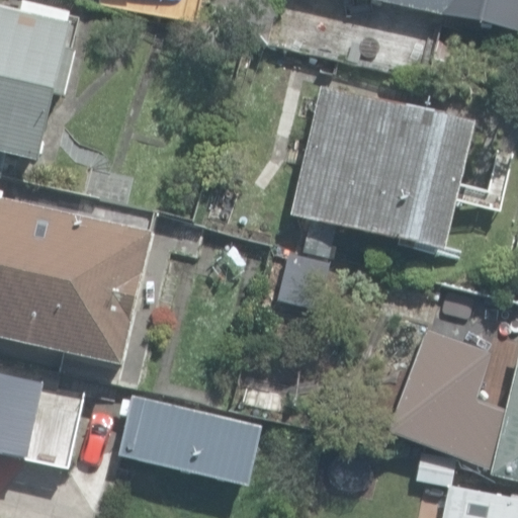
[(0,154),(36,164),(53,97),(64,99),(75,52),(65,49),(71,24),(65,22),(67,12),(25,2),(25,0),(5,0),(4,8),(0,7),(0,154)]
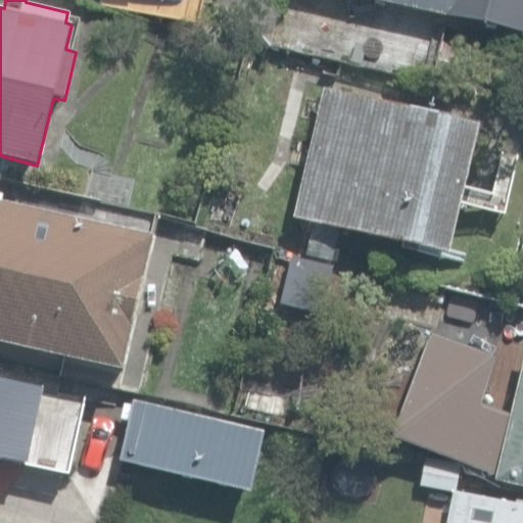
[(522,0),(373,0),(522,36),(522,0)]
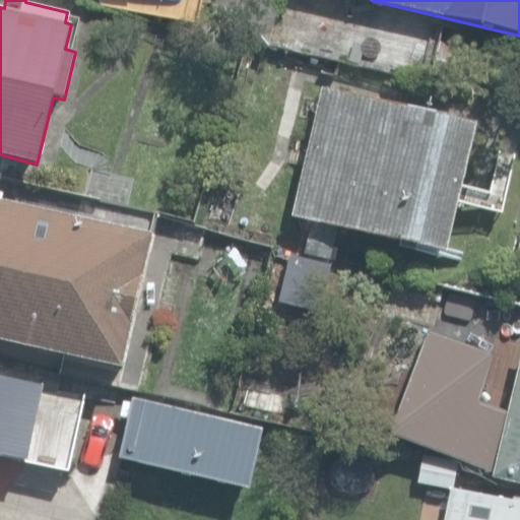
[(290,217),(445,254),(476,124),(322,87),(290,217)]
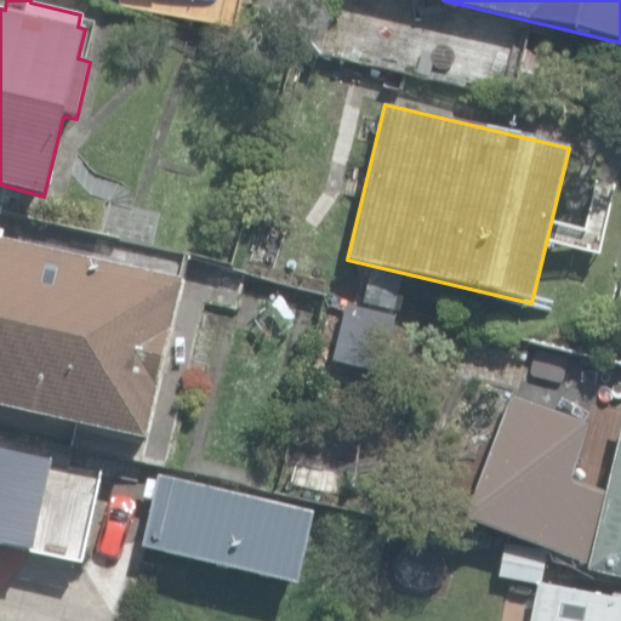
[(0,405),(144,440),(187,258),(95,238),(90,261),(0,240),(0,405)]
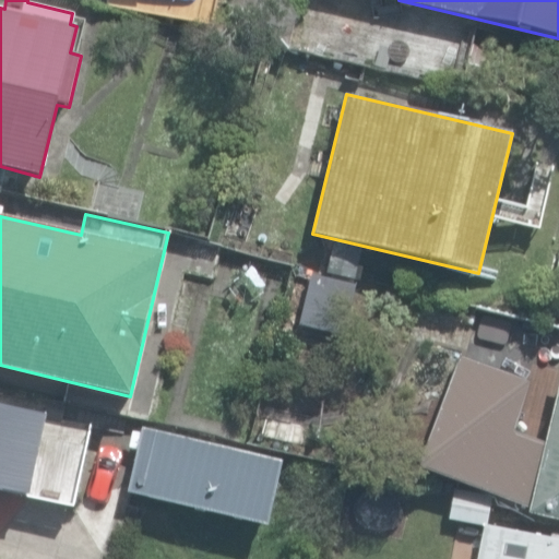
[(502,509),(558,521),(558,383),(548,431),(535,428),(524,473),(536,476),(532,494),(507,488),(502,509)]
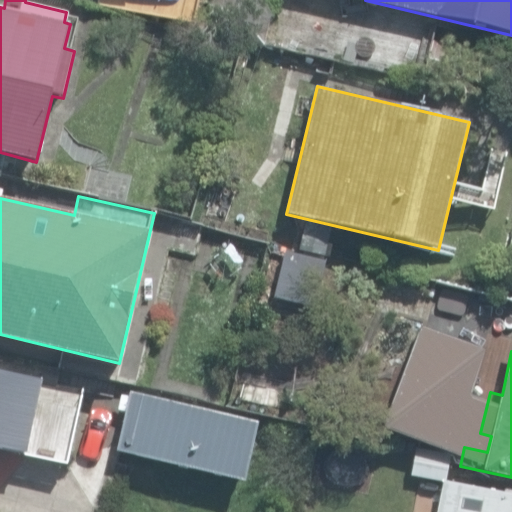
[(0,447),(27,453),(31,431),(49,435),(56,401),(38,397),(41,380),(0,371),(0,447)]
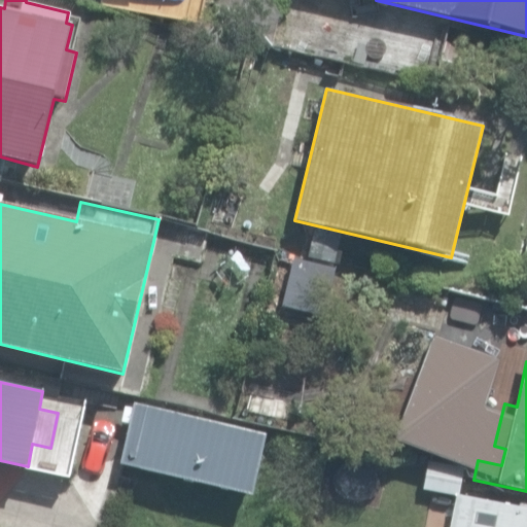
[(120,463),(252,495),(267,435),(135,402),(133,408),(126,406),(123,421),(131,424),(120,463)]
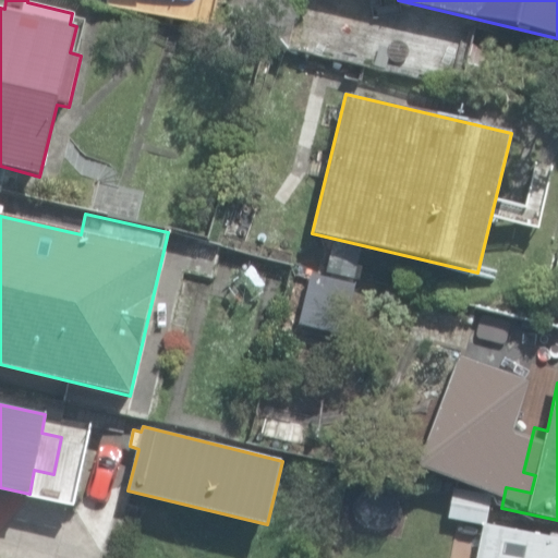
[(421,485),(496,504),(506,463),(432,445),(421,485)]
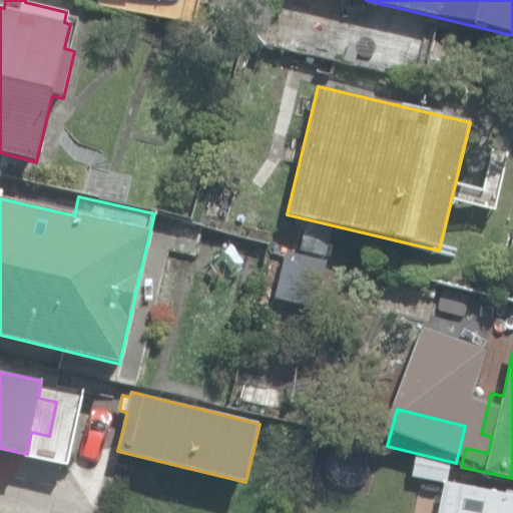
[(512,512),(512,490),(444,477),(436,512),(512,512)]
